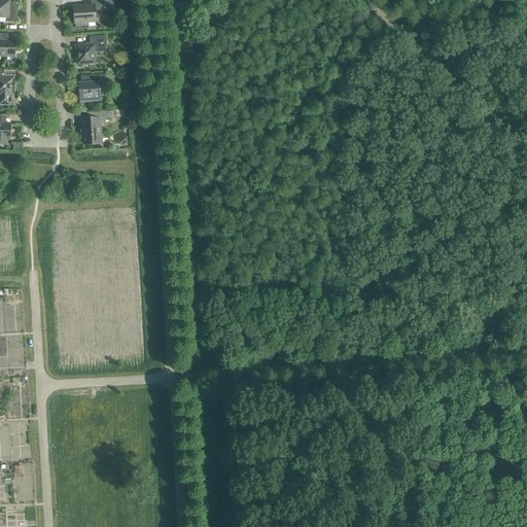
[(0,0),(0,16),(5,18),(5,23),(15,23),(16,3),(8,3),(7,1),(6,0),(0,0)]
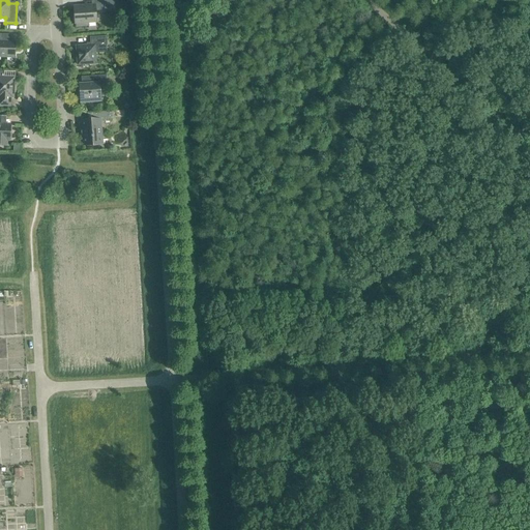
[(90,0),(91,5),(74,6),(75,24),(76,23),(76,26),(88,25),(88,22),(95,21),(95,22),(96,22),(96,21),(95,11),(105,10),(105,9),(115,9),(114,0),(90,0)]
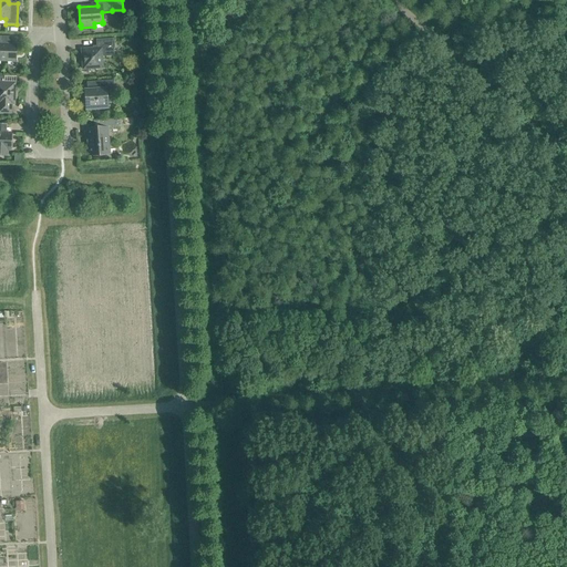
[(0,61),(16,62),(16,44),(0,43),(0,41),(0,37),(0,35),(0,61)]
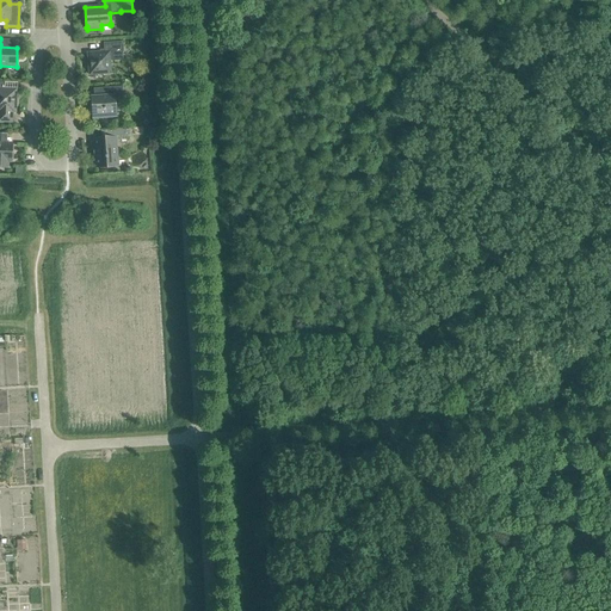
[(87,54),(90,75),(111,74),(110,61),(124,61),(122,42),(103,43),(104,53),(87,54)]
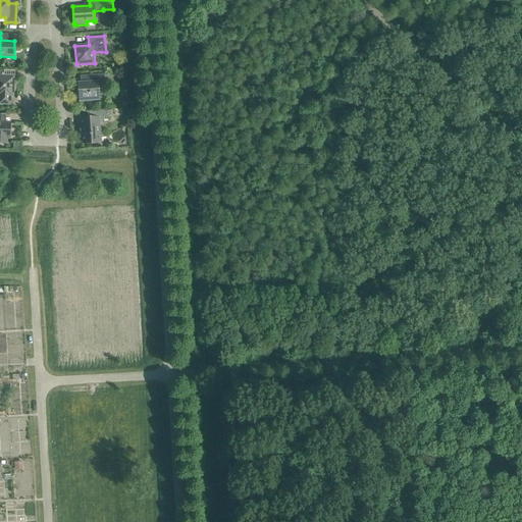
[(0,103),(9,104),(10,96),(13,96),(13,76),(3,76),(3,70),(0,69),(0,103)]
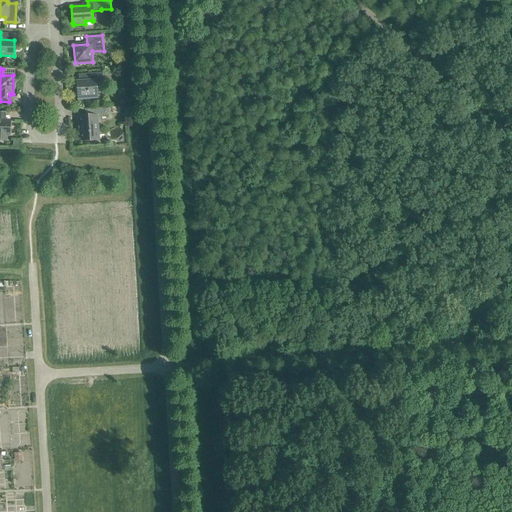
[(76,81),(77,99),(97,98),(96,88),(103,87),(102,72),(87,74),(87,79),(86,80),(76,81)]
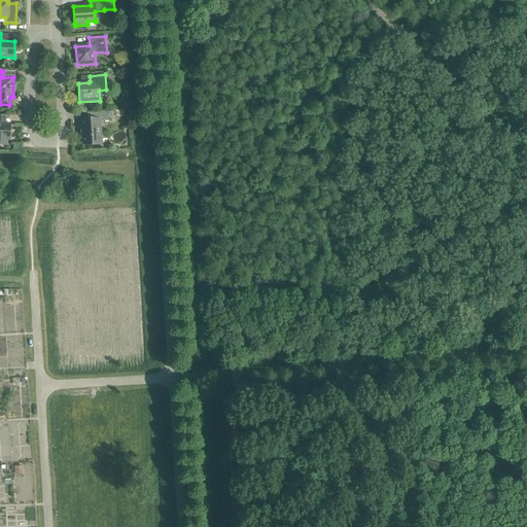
[(97,119),(80,120),(81,127),(82,127),(83,135),(81,135),(82,145),(89,144),(89,145),(95,145),(95,144),(101,143),(99,119),(111,118),(111,111),(97,112),(97,119)]
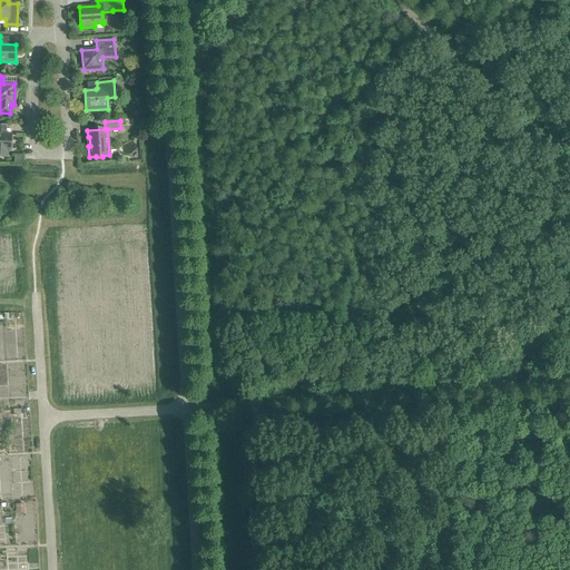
[(12,143),(11,141),(11,135),(6,135),(6,127),(0,126),(0,156),(6,157),(7,150),(10,150),(10,149),(11,149),(11,148),(12,147),(12,146),(12,145),(12,144),(12,143)]
